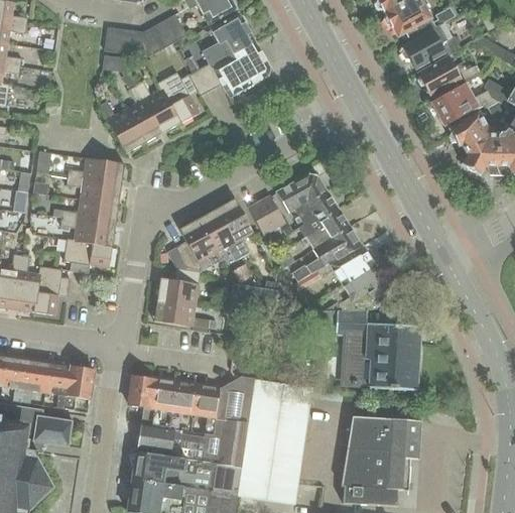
[(0,0),(0,20),(26,24),(28,16),(12,14),(14,1),(9,0),(0,0)]
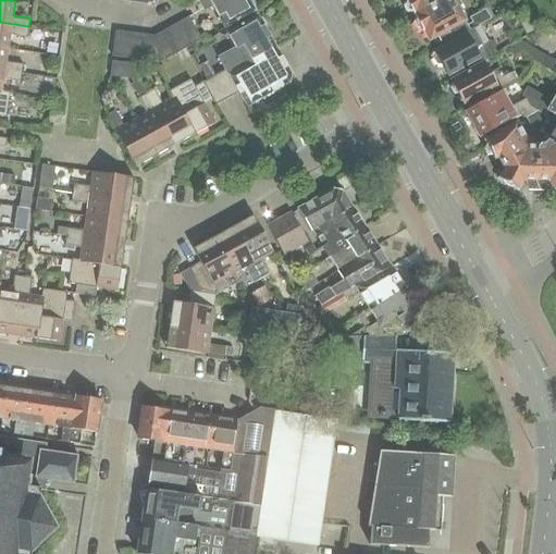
[(207,9),(213,4),(225,25),(256,9),(254,5),(255,1),(254,0),(202,0),(207,9)]
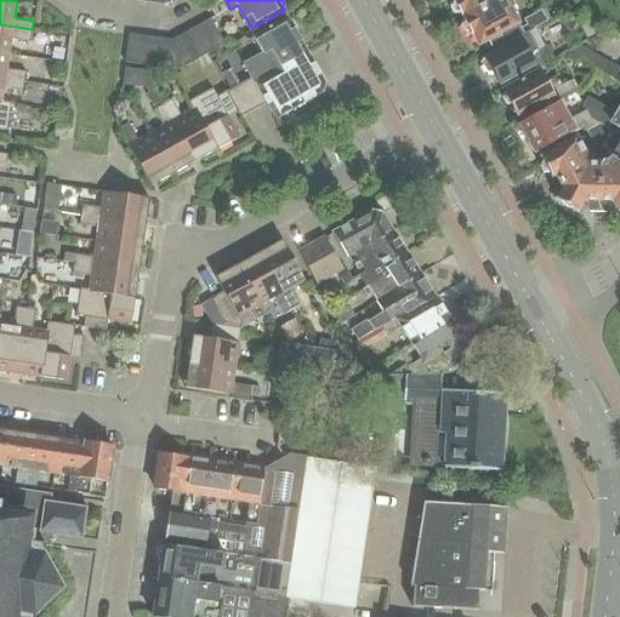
[(454,0),(451,4),(455,10),(459,10),(461,13),(485,0),(454,0)]
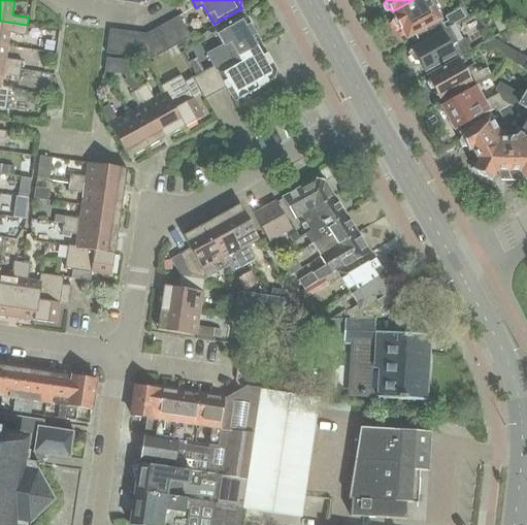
[(413,0),(392,11),(392,12),(394,15),(393,20),(396,24),(399,25),(401,28),(402,28),(406,36),(415,32),(417,37),(414,38),(414,39),(418,38),(426,33),(428,37),(455,22),(465,15),(460,6),(446,14),(449,20),(443,22),(441,19),(442,18),(436,7),(437,2),(436,0),(413,0)]
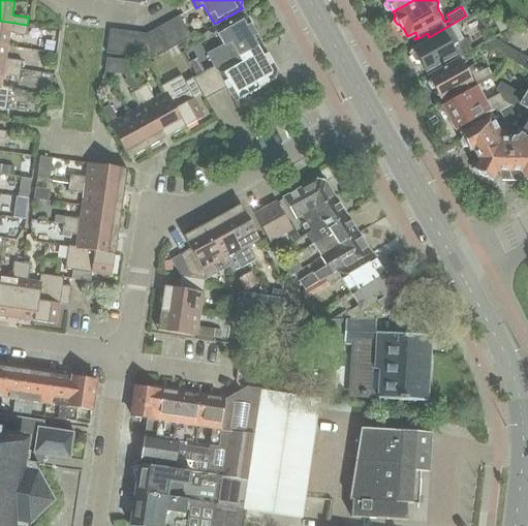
[(246,14),(245,11),(216,27),(225,44),(210,54),(215,63),(217,67),(261,42),(252,26),(253,22),(250,16),(246,14)]
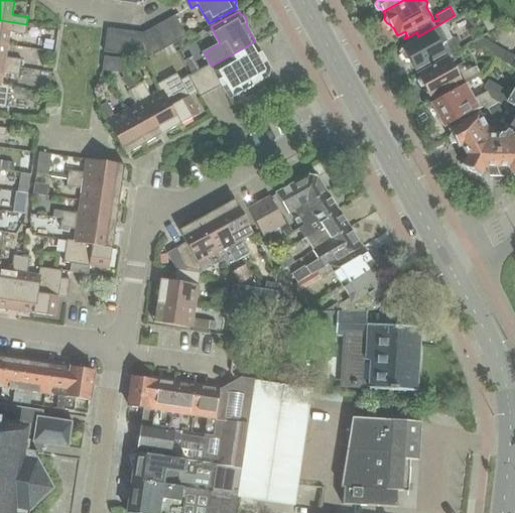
[(186,34),(175,13),(172,14),(173,15),(166,19),(165,18),(164,19),(175,40),(186,34)]
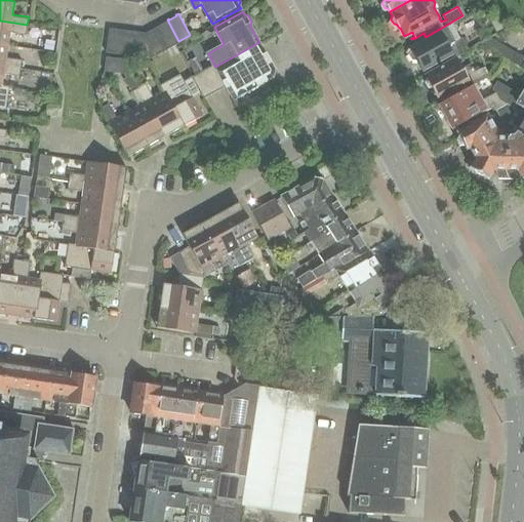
[(500,15),(491,21),(496,31),(506,26),(500,15)]
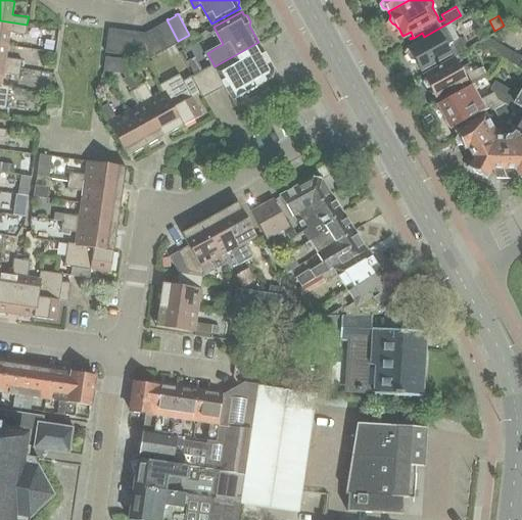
[(178,41),(167,19),(164,20),(165,21),(157,26),(157,25),(155,26),(167,47),(178,41)]
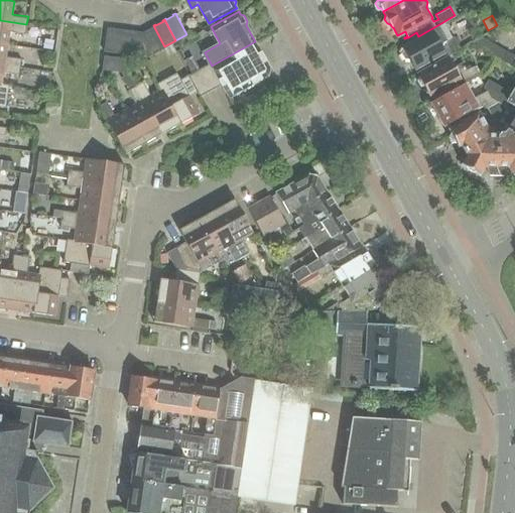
[(26,24),(0,20),(0,41),(8,42),(9,30),(25,32),(26,24)]
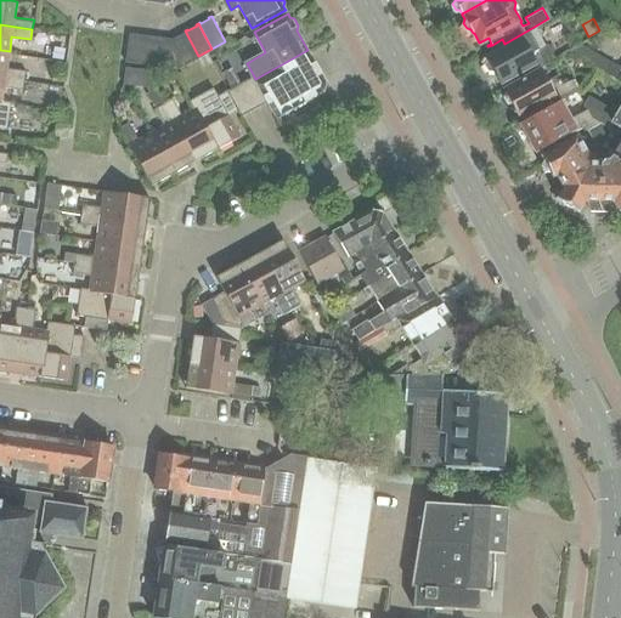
[(489,69),(495,69),(501,81),(537,62),(540,67),(557,57),(548,43),(546,44),(536,26),(504,44),(485,54),(487,57),(485,62),(489,69)]
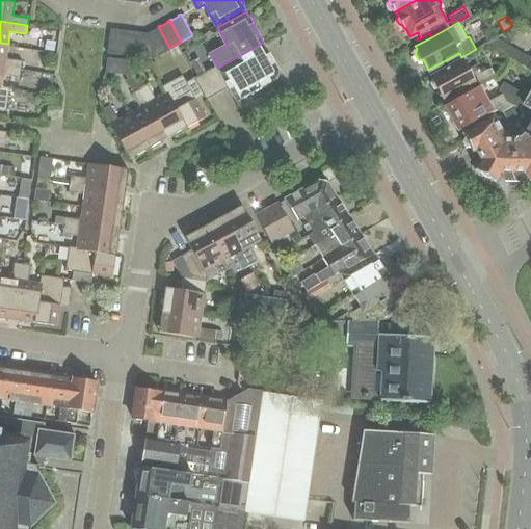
[(169,48),(158,26),(156,27),(157,28),(149,33),(154,57),(169,48)]
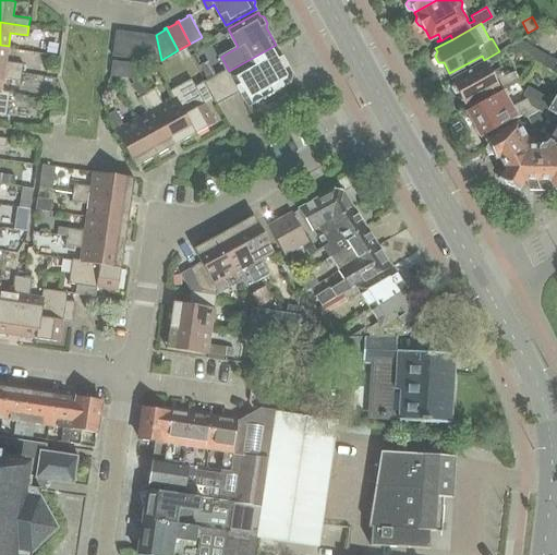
[(116,28),(113,53),(126,56),(130,29),(128,29),(128,31),(119,29),(119,28),(116,28)]
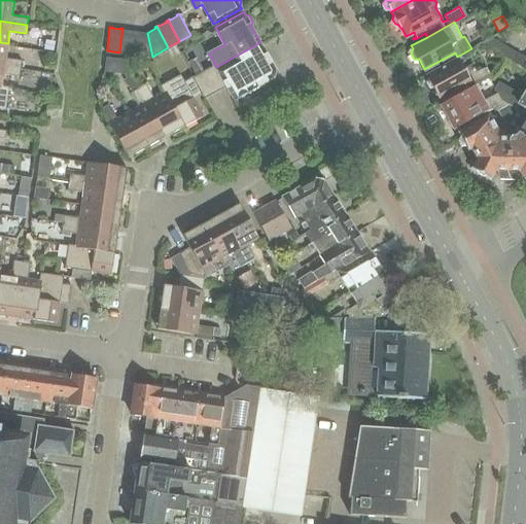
[(123,28),(119,53),(132,54),(135,30),(133,30),(133,31),(125,30),(125,29),(123,28)]
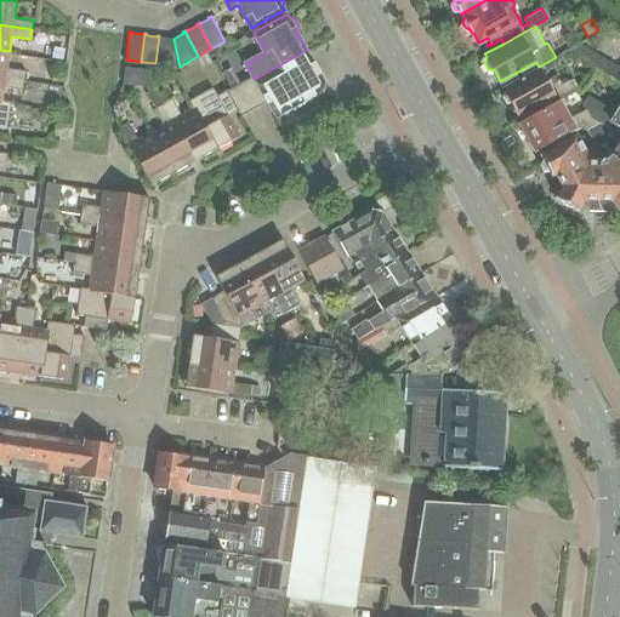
[(180,67),(174,39),(174,36),(171,36),(171,38),(161,36),(161,35),(159,35),(155,63),(180,67)]
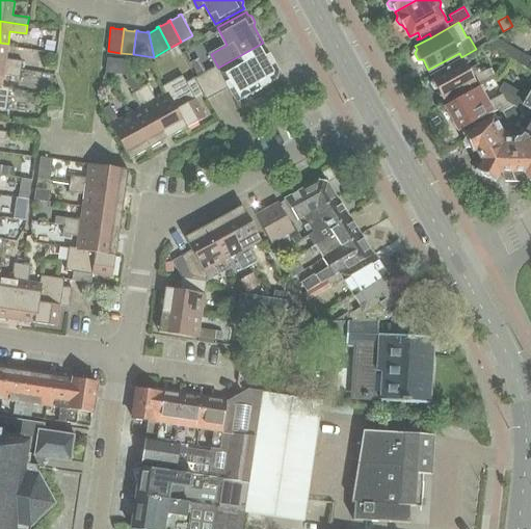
[(8,44),(0,43),(0,63),(21,68),(23,59),(6,56),(8,44)]
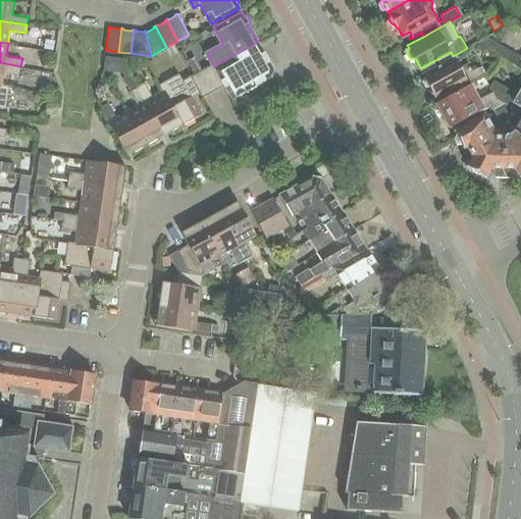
[(224,84),(232,98),(249,89),(249,88),(270,75),(272,75),(271,74),(273,68),(274,68),(273,67),(258,42),(214,66),(223,84),(224,84)]
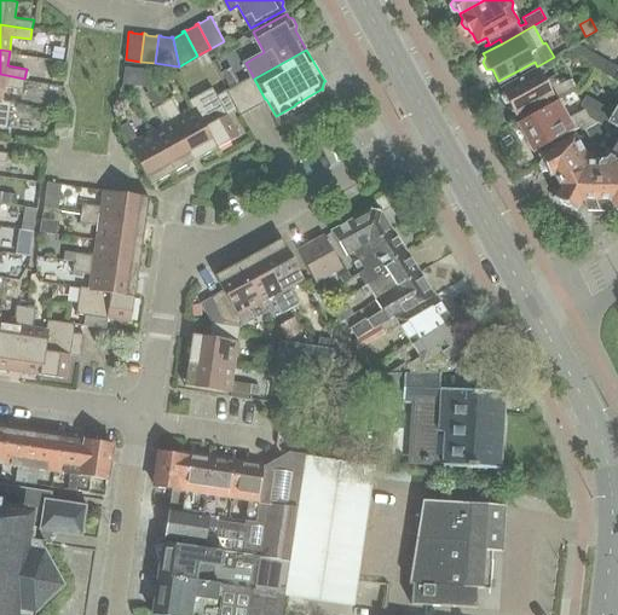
[(617,64),(608,61),(602,71),(614,79),(617,73),(617,64)]
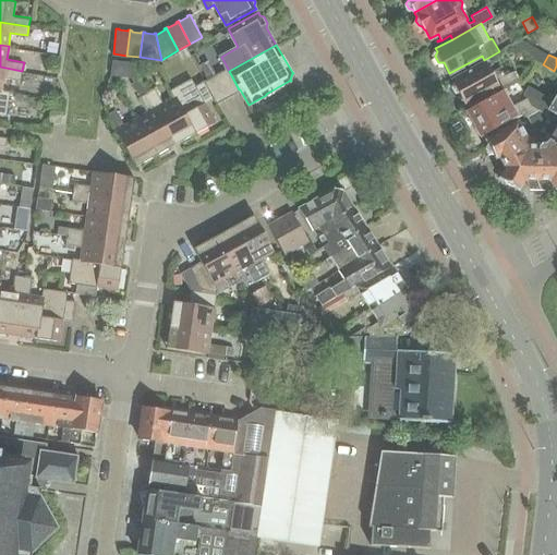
[(501,89),(503,89),(518,81),(524,76),(534,60),(529,56),(522,64),(512,71),(505,75),(499,67),(492,71),(484,60),(461,73),(452,79),(453,82),(452,85),(456,91),(459,92),(465,104),(499,85),(501,89)]
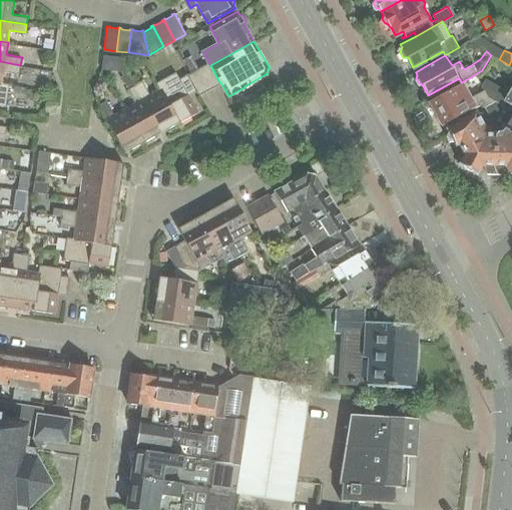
[(189,71),(197,67),(190,55),(182,60),(189,71)]
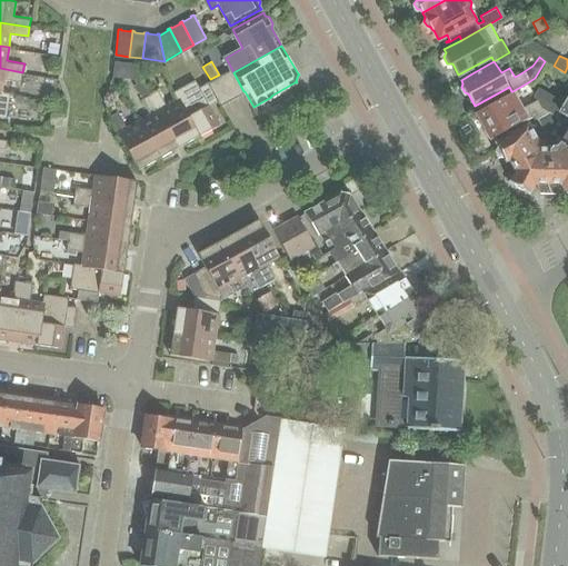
[(22,72),(0,68),(0,91),(2,92),(2,91),(3,78),(21,81),(22,72)]
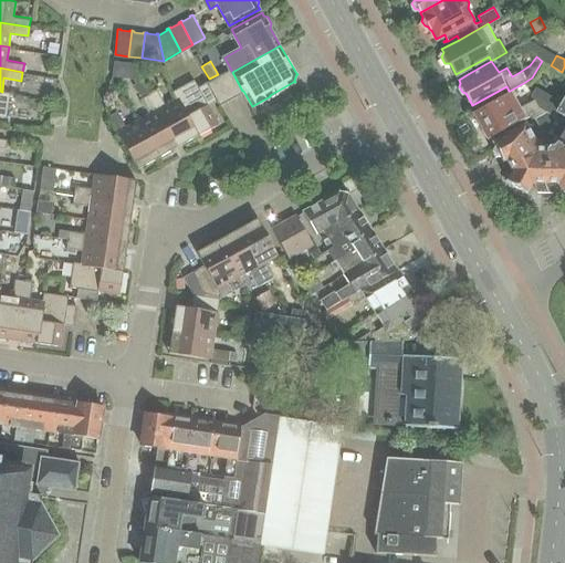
[(218,74),(231,97),(243,91),(242,91),(232,72),(230,68),(218,74)]
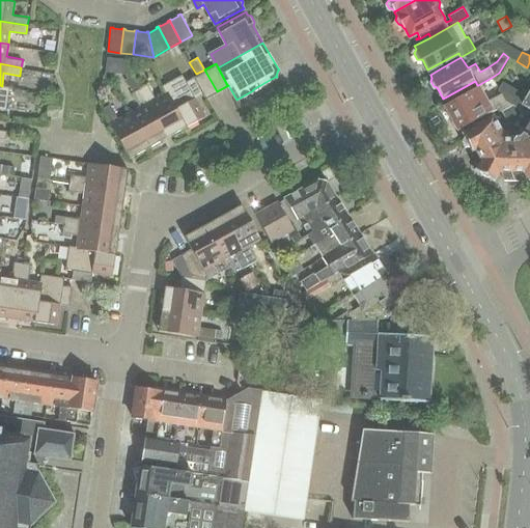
[(204,70),(194,76),(201,89),(205,98),(217,91),(204,70)]
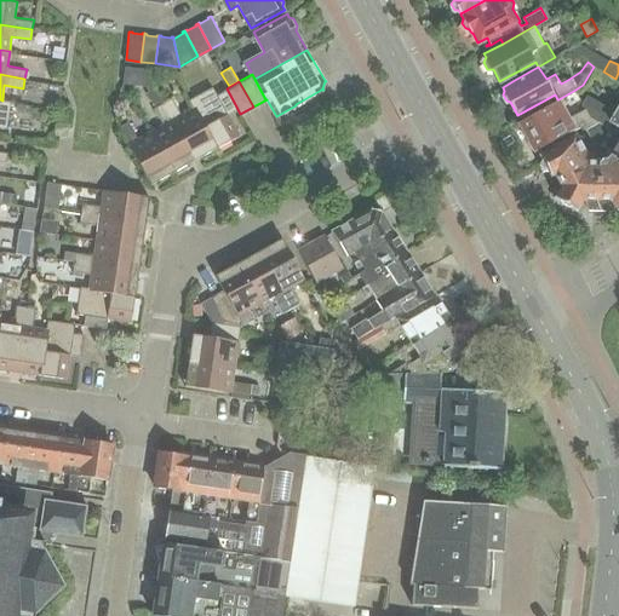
[(155,85),(147,91),(155,105),(164,102),(165,101),(155,85)]
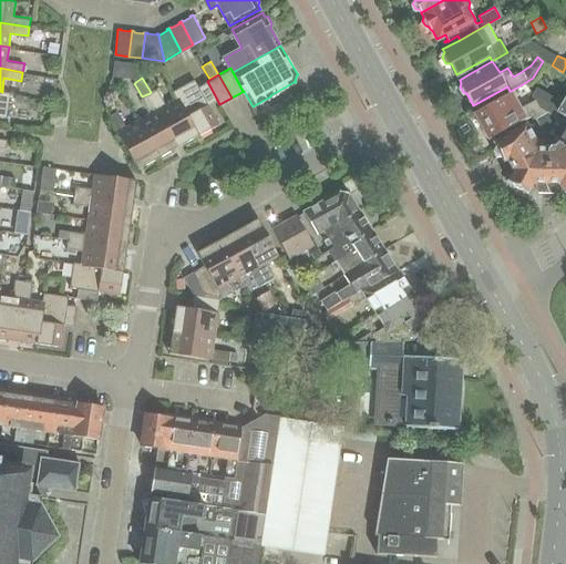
[(195,79),(173,91),(177,98),(198,134),(219,123),(206,100),(211,98),(215,95),(207,81),(198,85),(195,79)]
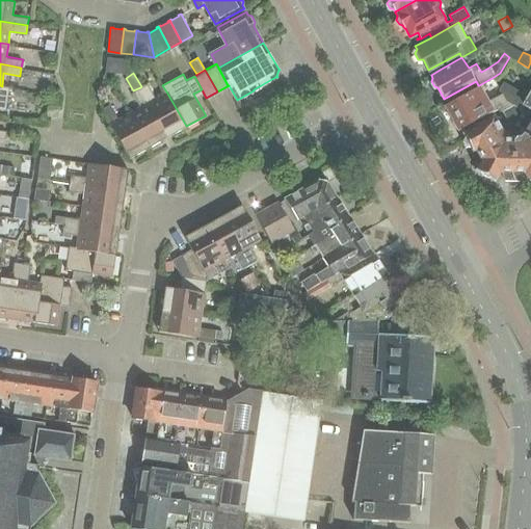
[(530,89),(527,95),(504,81),(500,87),(502,91),(505,98),(515,103),(522,107),(524,103),(530,106),(530,89)]
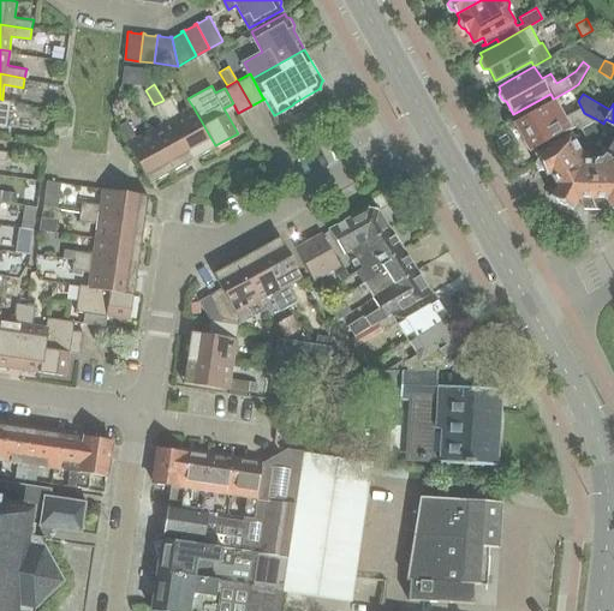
[(192,106),(180,113),(171,96),(164,100),(162,101),(194,157),(215,145),(192,106)]
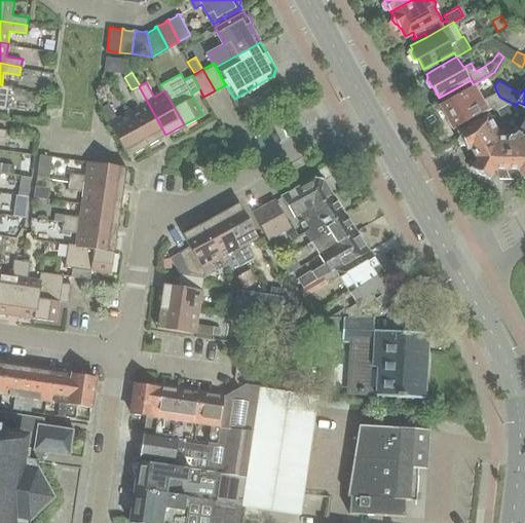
[(2,85),(0,84),(0,107),(6,108),(9,85),(2,84),(2,85)]
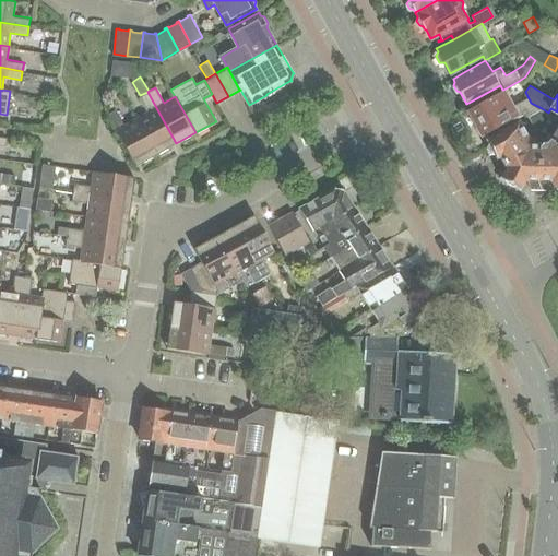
[(523,113),(525,117),(529,115),(542,108),(531,103),(527,96),(512,106),(503,90),(502,90),(470,108),(471,111),(470,115),(473,121),(477,122),(484,134),(494,129),(523,113)]
